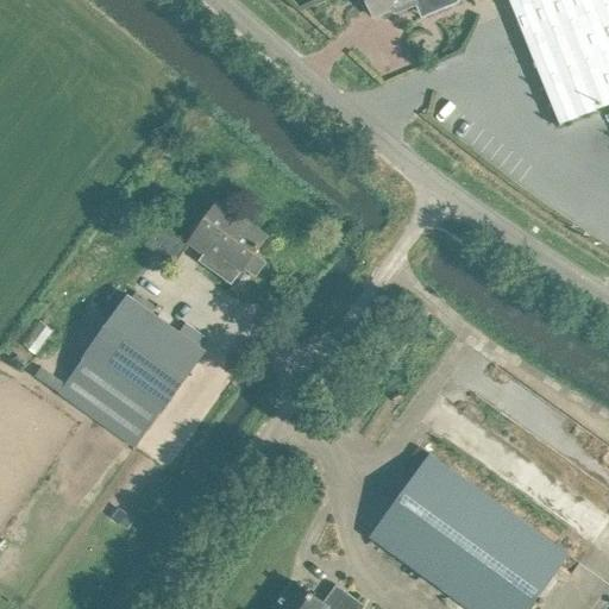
[(460,2),(458,0),(360,0),(363,6),(368,5),(374,17),(393,10),(395,14),(421,4),(426,16),(460,2)]
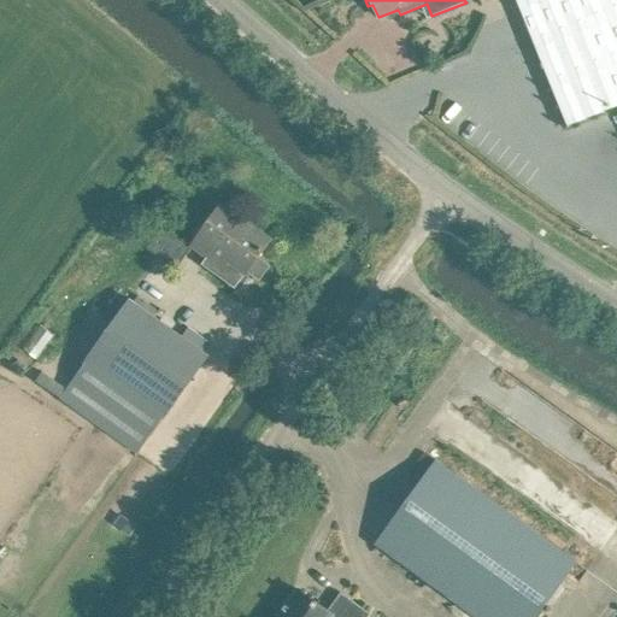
[(616,0),(516,0),(568,127),(616,105),(616,0)]
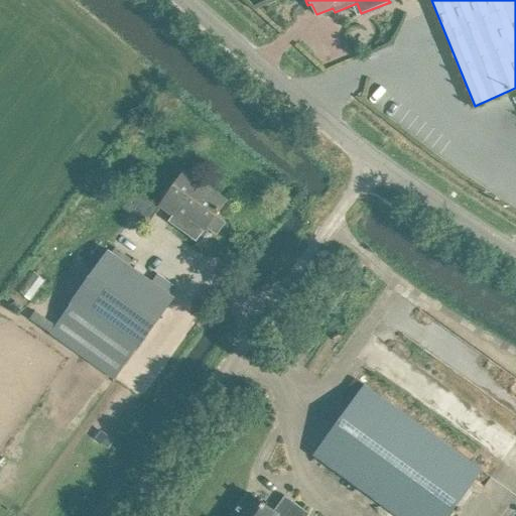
[(216,215),(226,201),(185,171),(161,206),(174,215),(178,209),(206,228),(207,227),(217,235),(227,222),(216,215)]
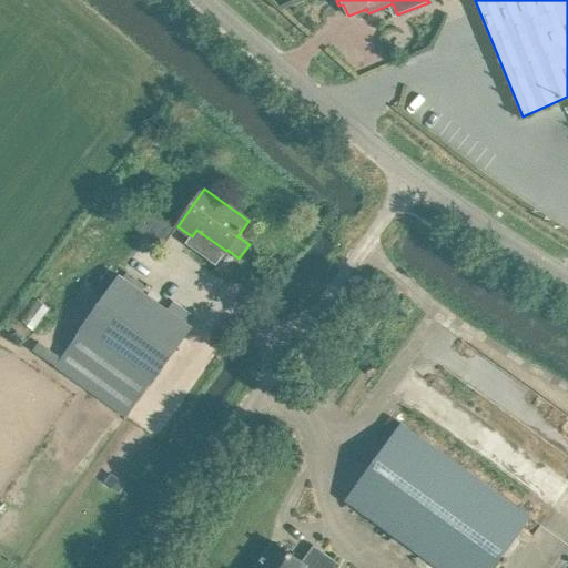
[(149,210),(137,227),(163,247),(176,231),(149,210)]
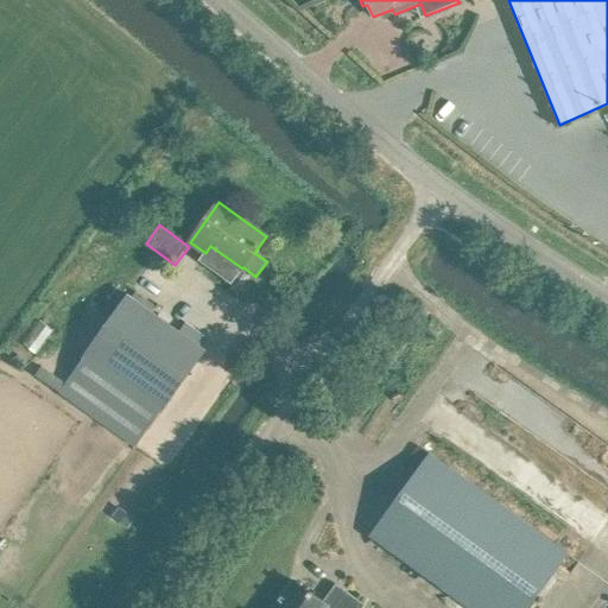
[(135,447),(206,350),(130,295),(59,391),(135,447)]
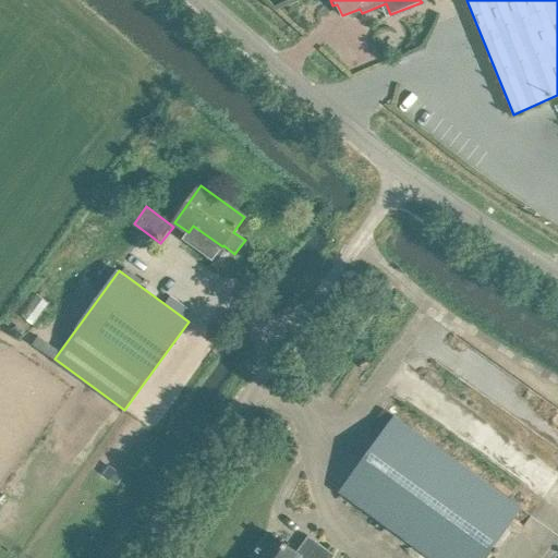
[(366,359),(360,361),(364,372),(371,370),(366,359)]
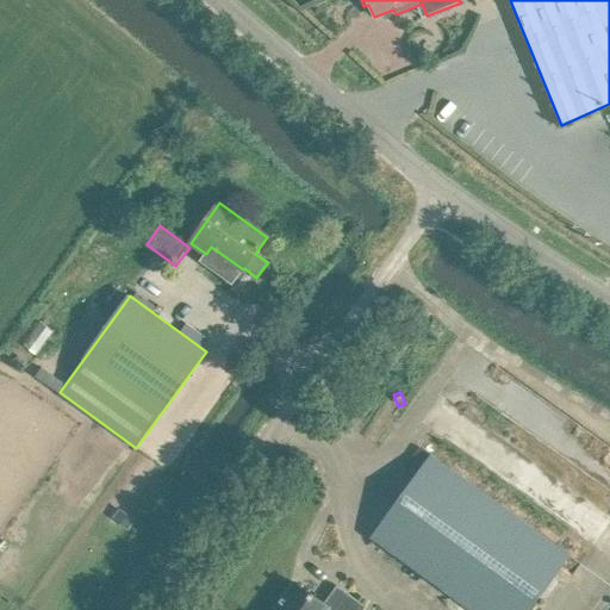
[(530,609),(570,555),(431,455),(372,537),(472,609),(530,609)]
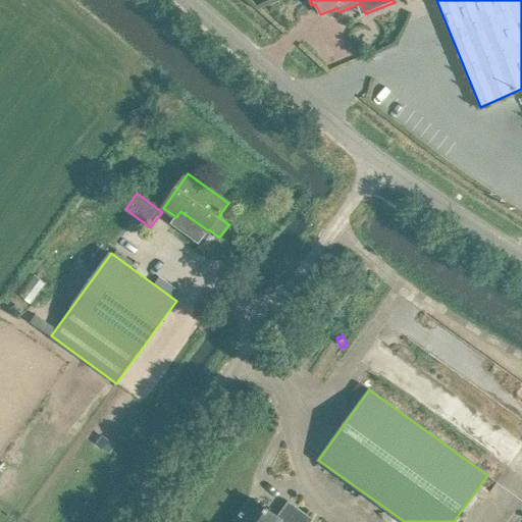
[(311,521),(314,519),(289,501),(277,517),(253,499),(236,521),(311,521)]
